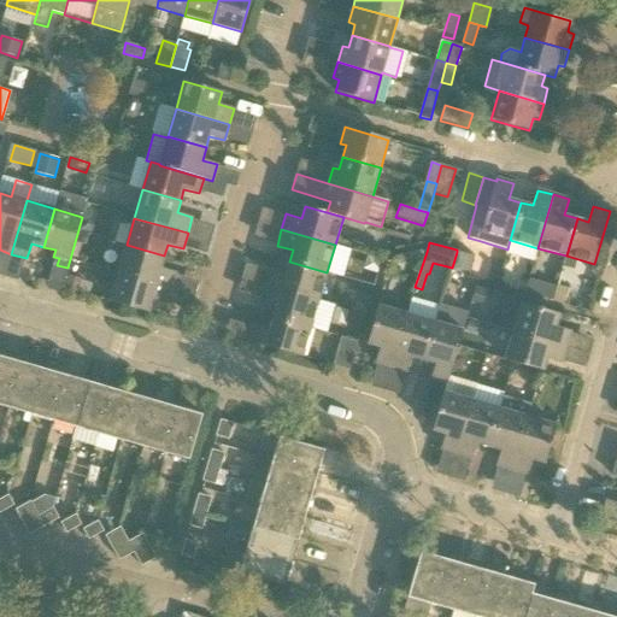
[(160,269),(164,256),(127,245),(118,274),(171,289),(175,274),(160,269)]
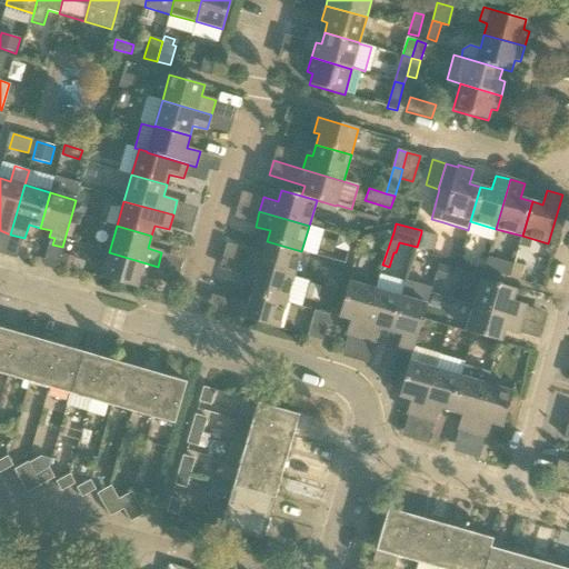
[(417,247),(432,251),(437,236),(421,232),(417,247)]
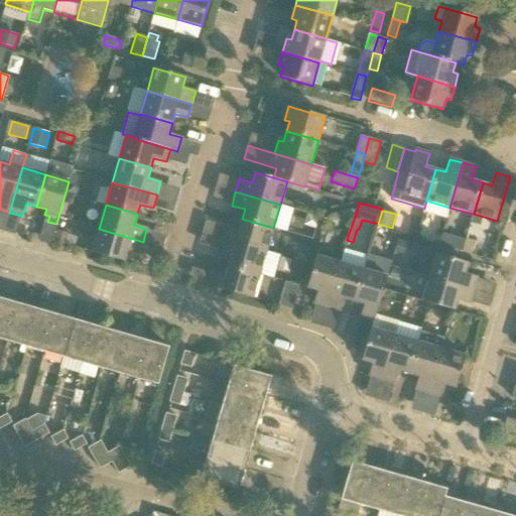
[(273,230),(273,228),(242,219),(239,229),(226,225),(222,238),(267,251),(276,254),(278,249),(281,250),(283,242),(281,240),(282,232),(273,230)]
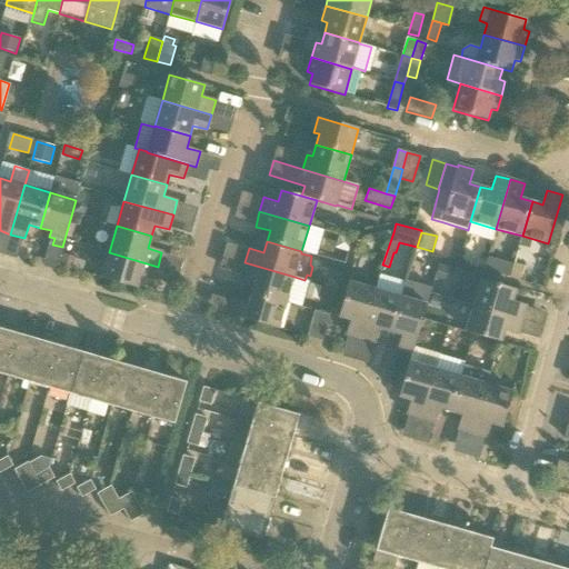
[(155,281),(158,267),(109,252),(101,278),(137,288),(140,277),(155,281)]
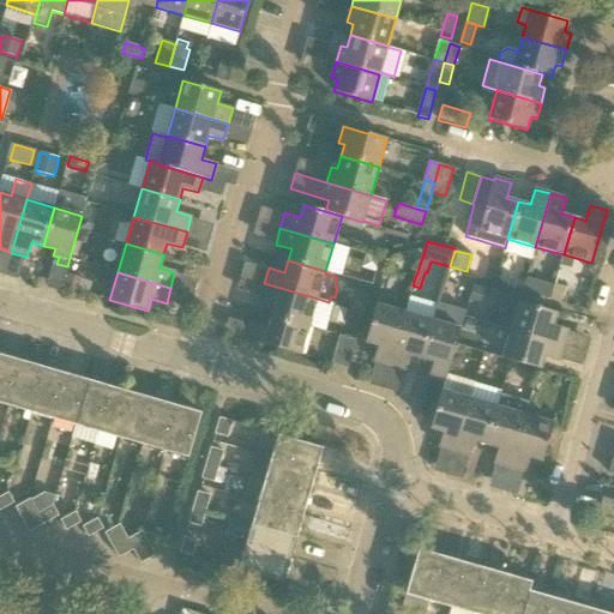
[(547,296),(548,280),(528,278),(527,295),(547,296)]
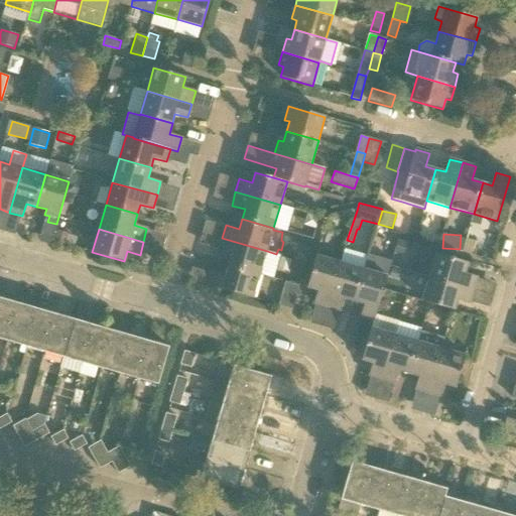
[(260,275),(267,251),(222,238),(219,252),(231,255),(228,266),(260,275)]
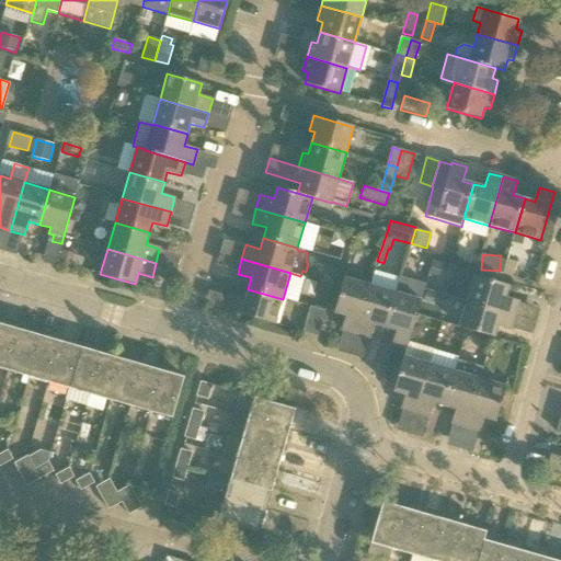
[(515,316),(518,304),(519,301),(505,297),(508,286),(474,276),(467,301),(515,316)]
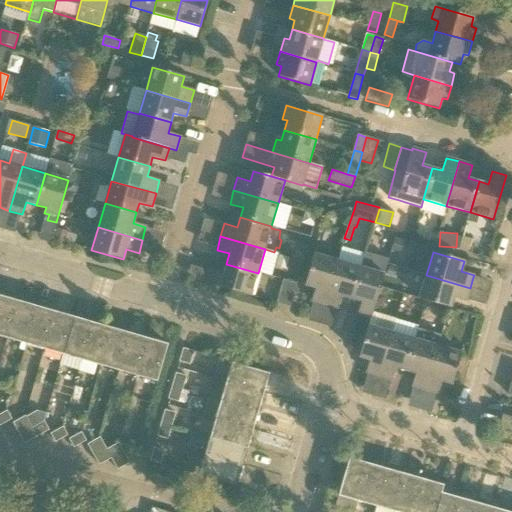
[(358,314),(371,318),(388,260),(365,253),(361,267),(352,299),(361,302),(358,314)]
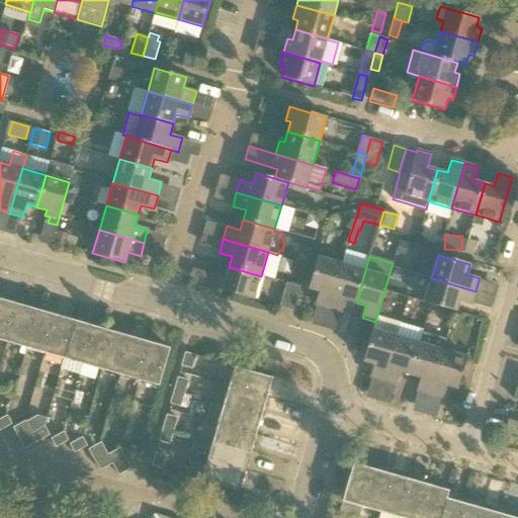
[(329,309),(342,264),(318,257),(309,288),(319,291),(316,305),(329,309)]
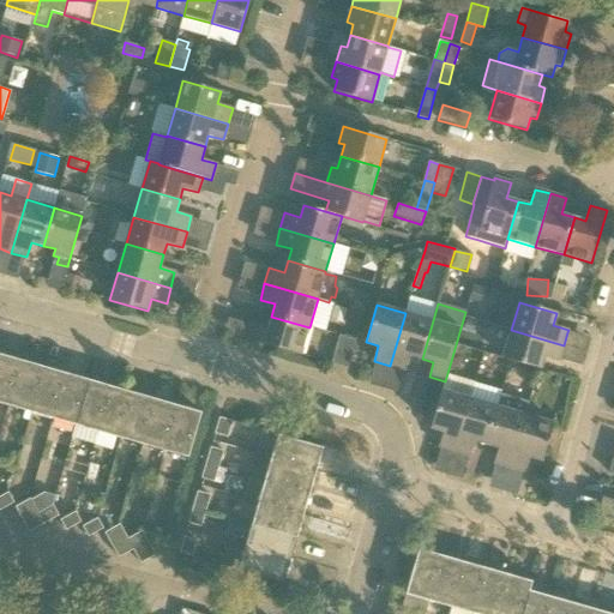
[(363,311),(353,308),(350,307),(345,324),(360,327),(365,311),(363,311)]
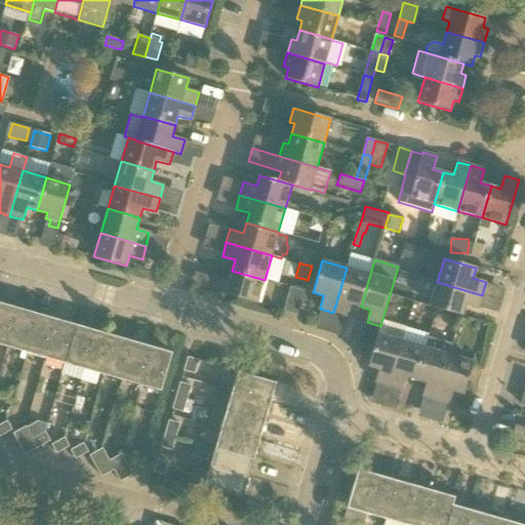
[(361,307),(370,274),(347,268),(333,313),(347,317),(351,304),(361,307)]
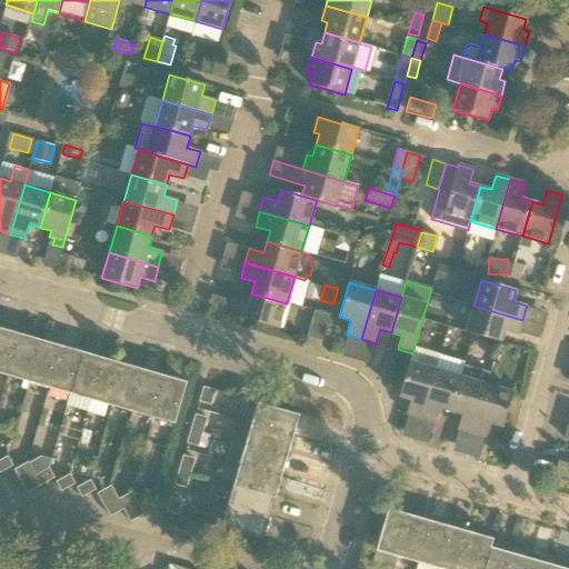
[(279,329),(287,303),(251,293),(249,303),(235,300),(230,315),(279,329)]
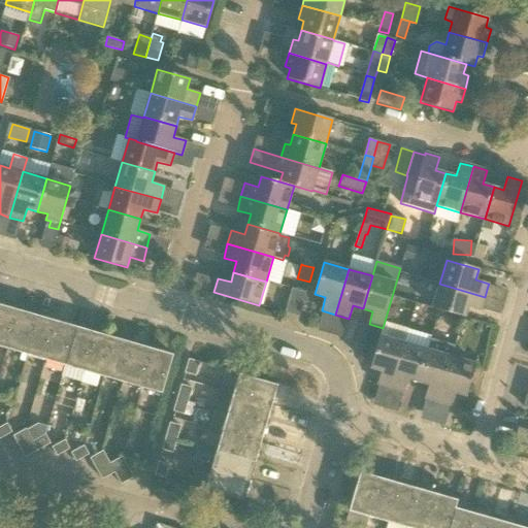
[(481,310),(485,297),(439,284),(432,308),(465,318),(468,307),(481,310)]
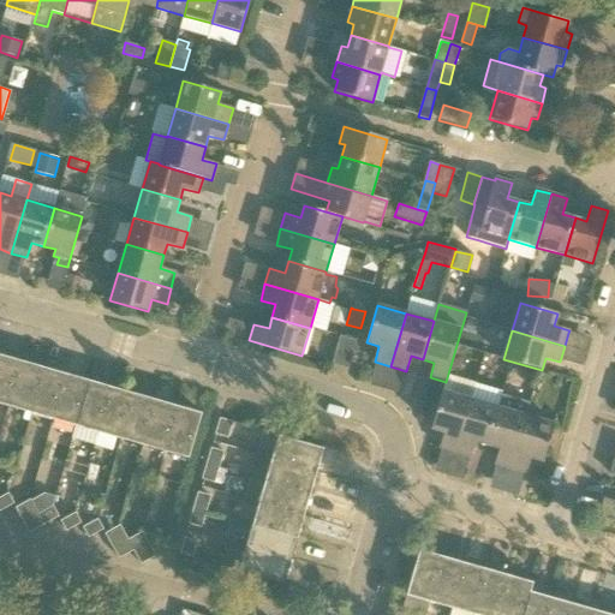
[(348,369),(357,340),(340,336),(332,364),(348,369)]
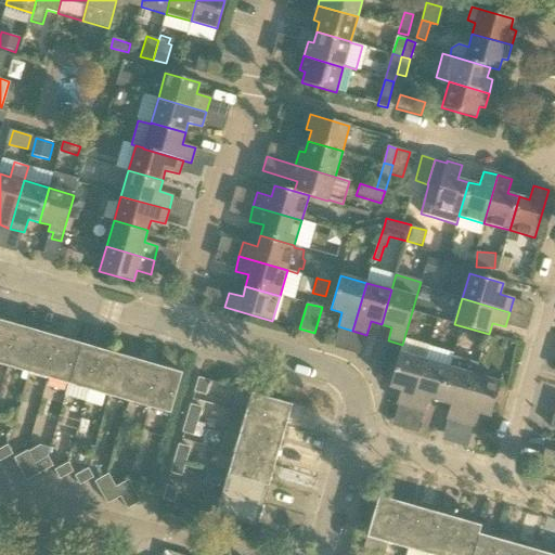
[(0,364),(8,368),(20,326),(0,320),(0,364)]
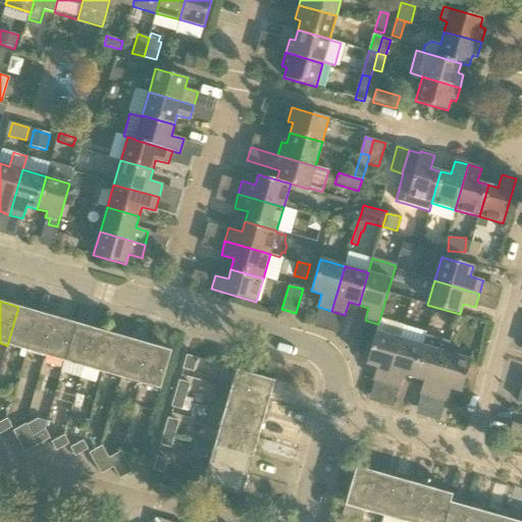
[(27,351),(38,312),(18,307),(7,346),(27,351)]
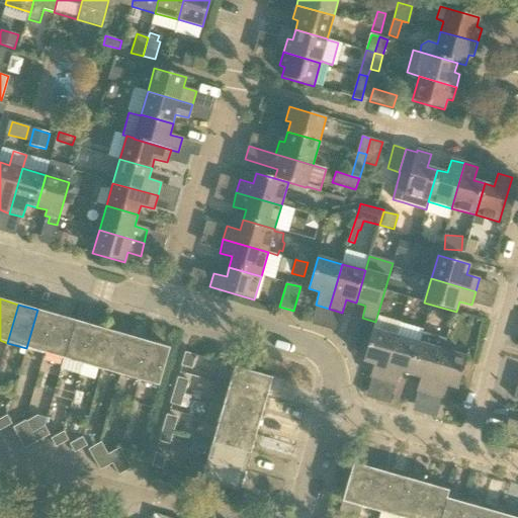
[(45,353),(56,316),(37,310),(26,348),(45,353)]
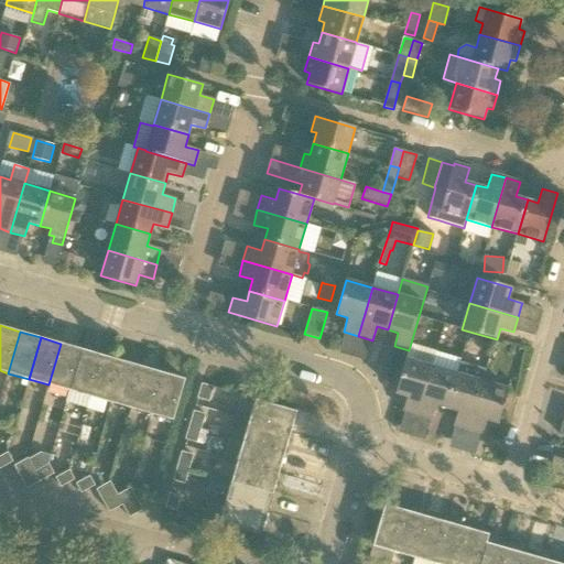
[(69,391),(82,349),(61,344),(49,384),(69,391)]
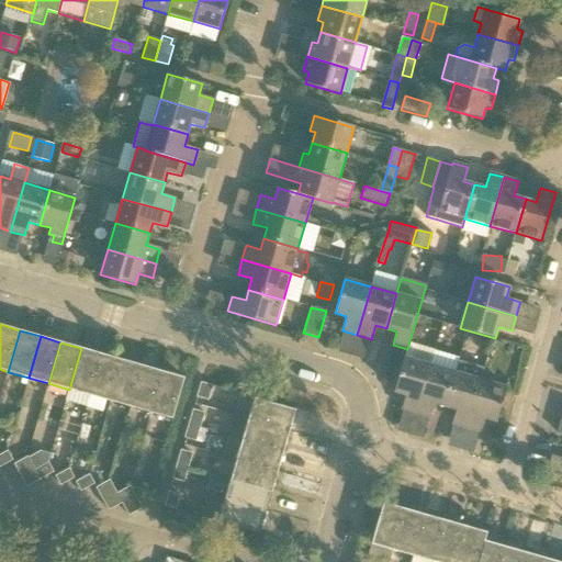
[(90,395),(101,353),(81,348),(69,390),(90,395)]
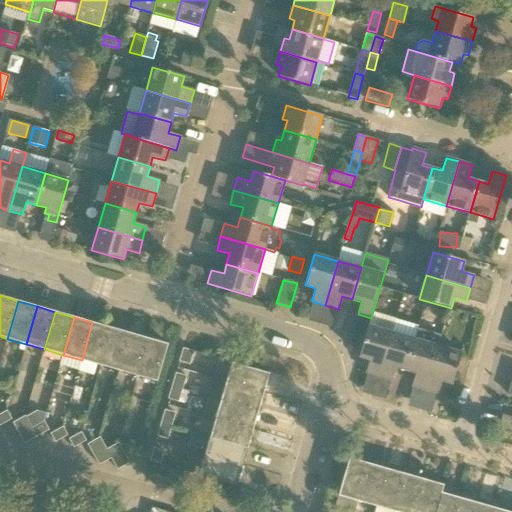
[(100,365),(111,328),(92,322),(82,360),(100,365)]
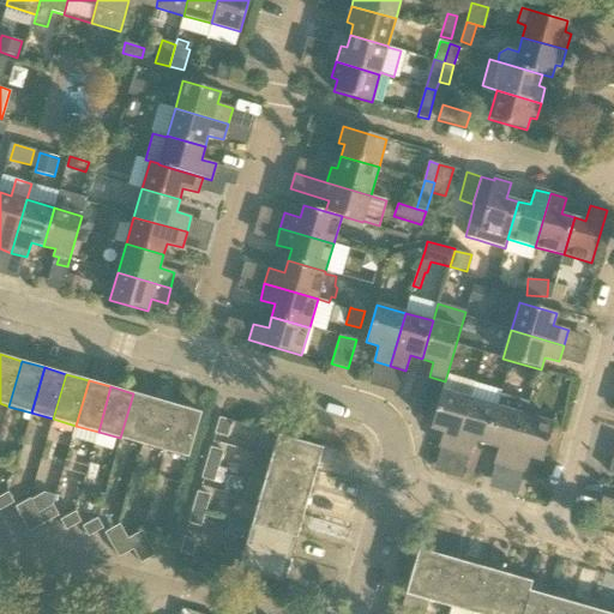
[(455,452),(470,399),(441,391),(431,428),(443,432),(439,447),(455,452)]
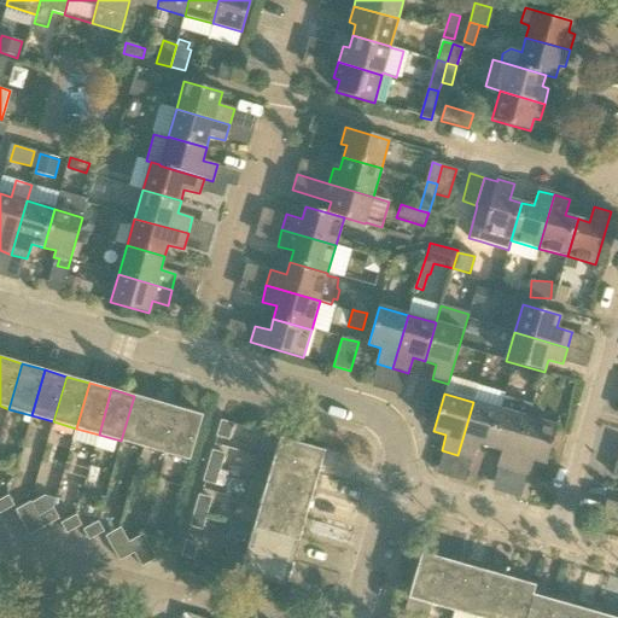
[(144,448),(157,402),(134,396),(121,441),(144,448)]
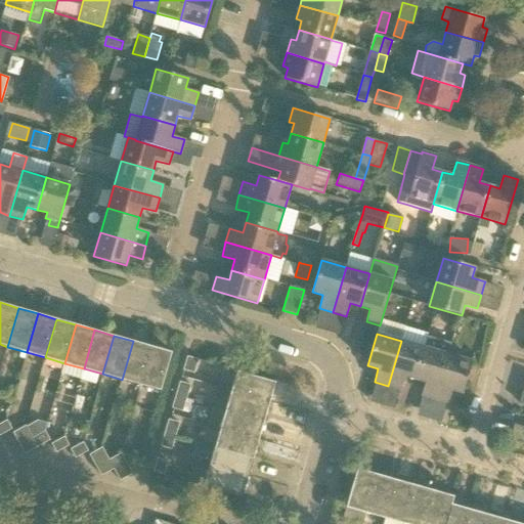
[(449,354),(448,354),(450,344),(427,337),(425,347),(416,380),(425,383),(422,395),(435,399),(449,354)]
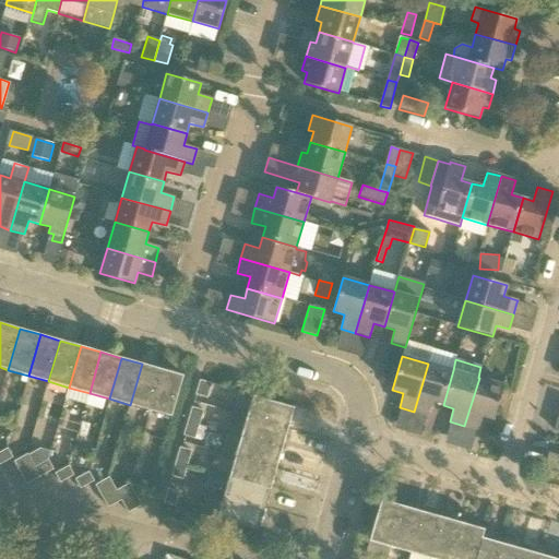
[(150,411),(162,369),(142,364),(130,405),(150,411)]
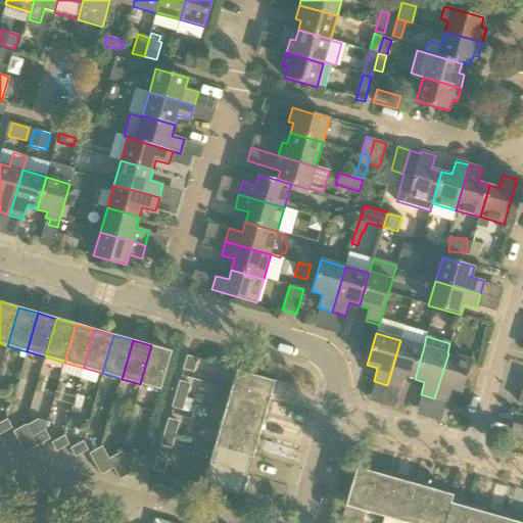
[(424,346),(400,340),(387,385),(400,389),(405,376),(415,379),(424,346)]
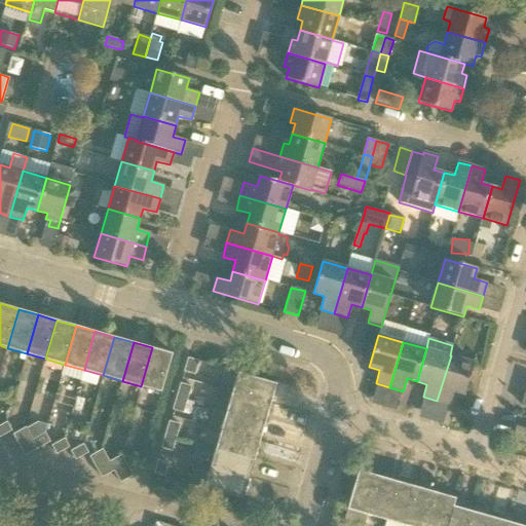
[(161,392),(173,353),(152,347),(141,386),(161,392)]
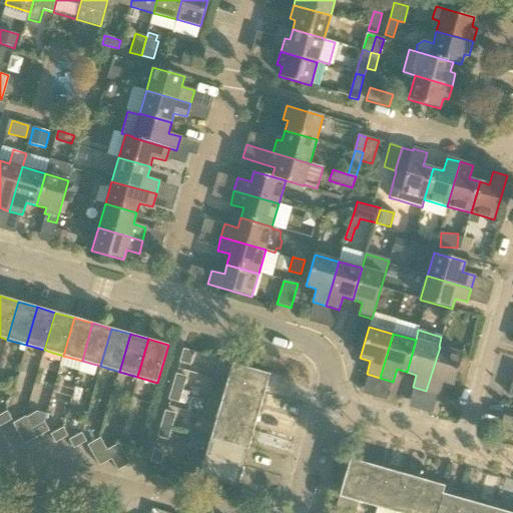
[(453,385),(462,354),(440,347),(426,391),(439,395),(443,382),(453,385)]
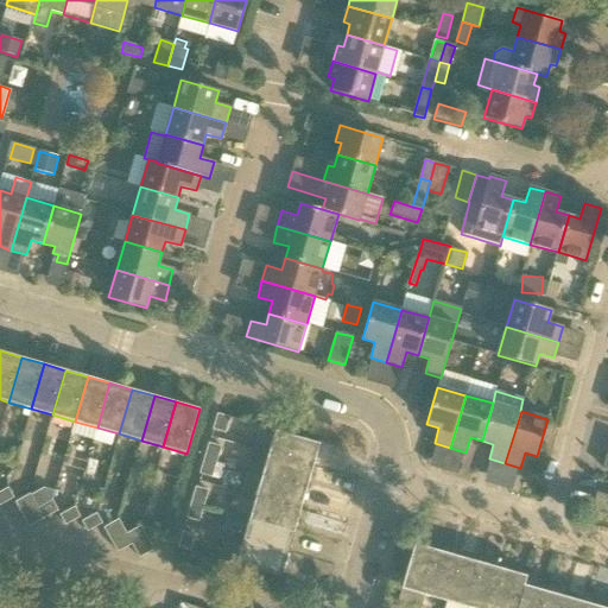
[(225,434),(229,418),(217,415),(213,430),(225,434)]
